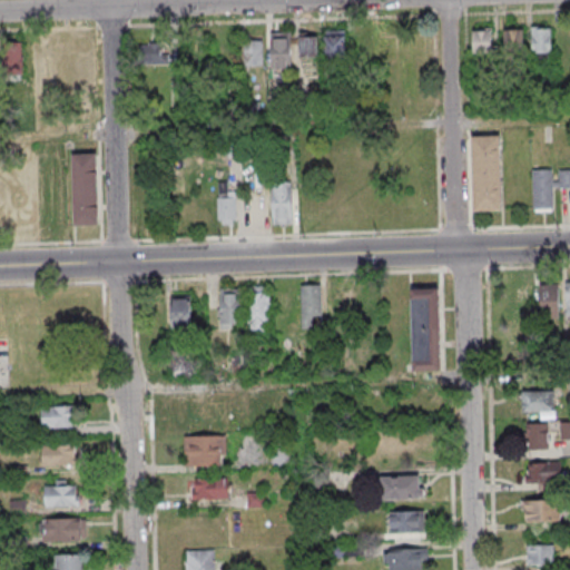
[(552,60),(552,27),(532,27),(532,60),(552,60)]
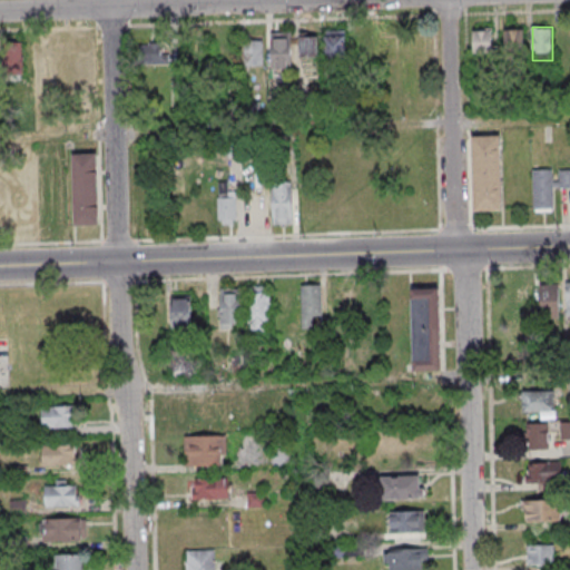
[(524,29),(505,29),(505,49),(524,49),(524,29)]
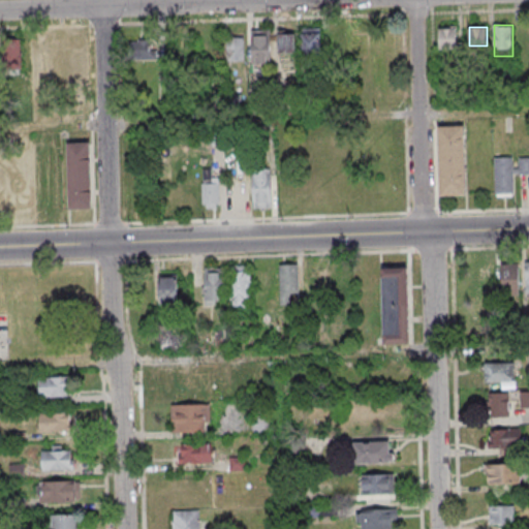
[(301,28),(301,54),(321,54),(321,28),(301,28)]
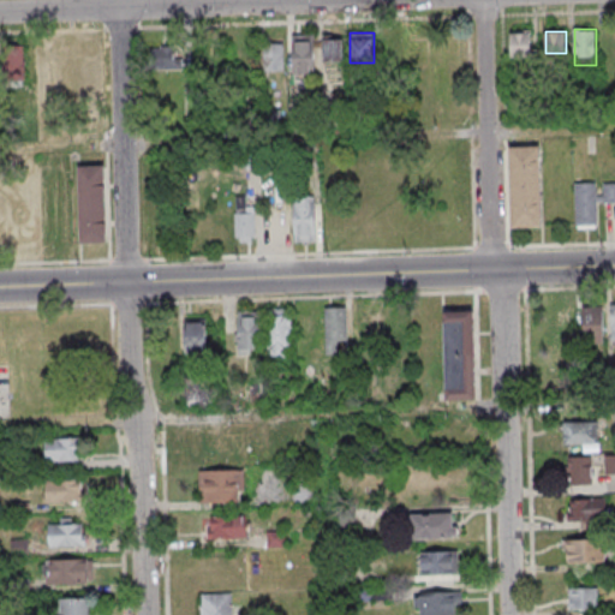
[(511,33),(511,57),(532,57),(532,33),(511,33)]
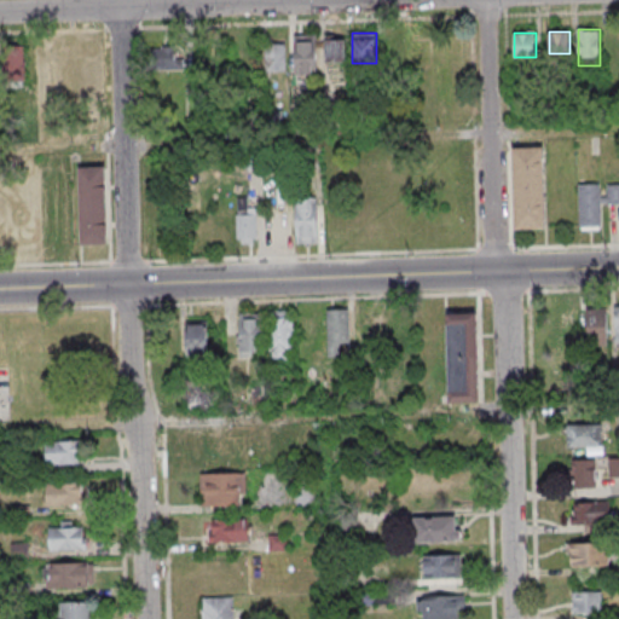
[(316,35),(317,74),(296,75),(295,36),(316,35)]
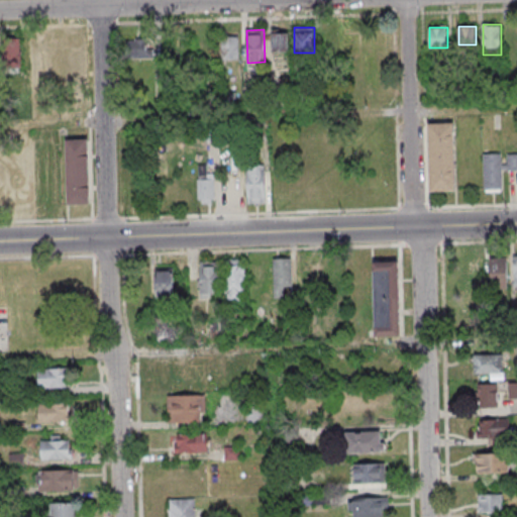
[(271,53),(288,53),(288,31),(271,31),(271,53)]
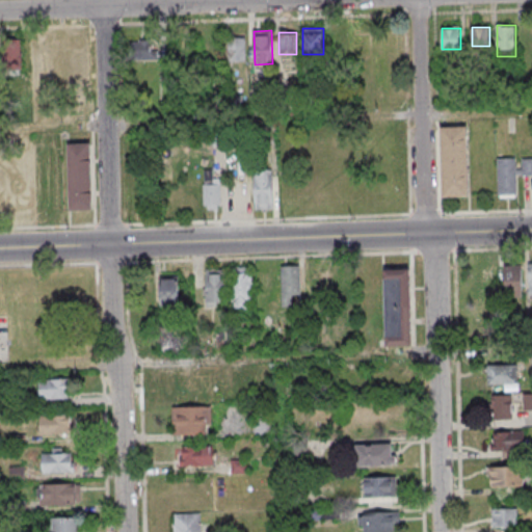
[(228,37),(228,61),(245,61),(245,37),(228,37)]
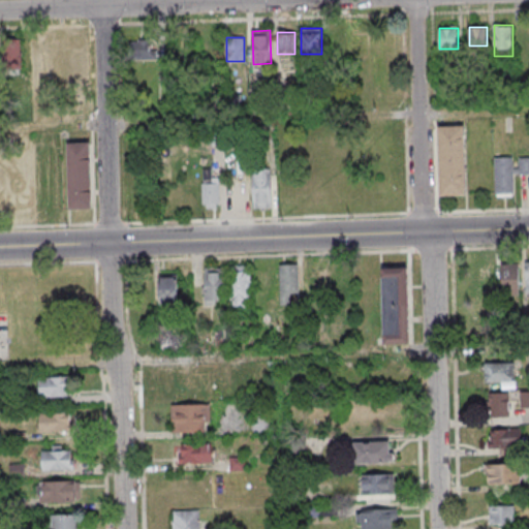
[(153,39),(131,39),(131,60),(153,60),(153,39)]
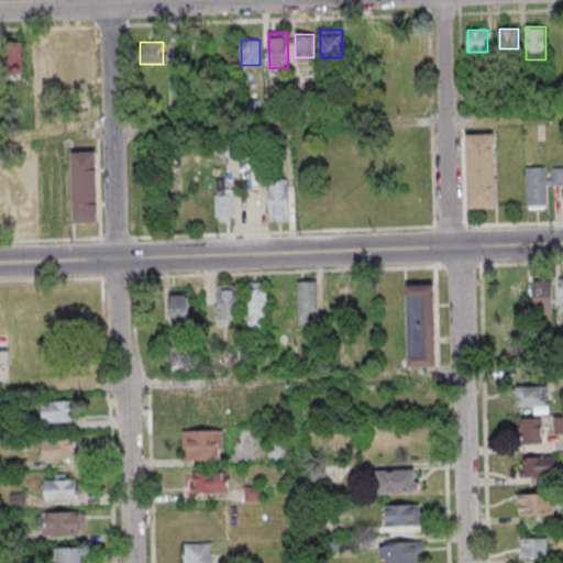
[(6,44),(6,72),(23,72),(23,44),(6,44)]
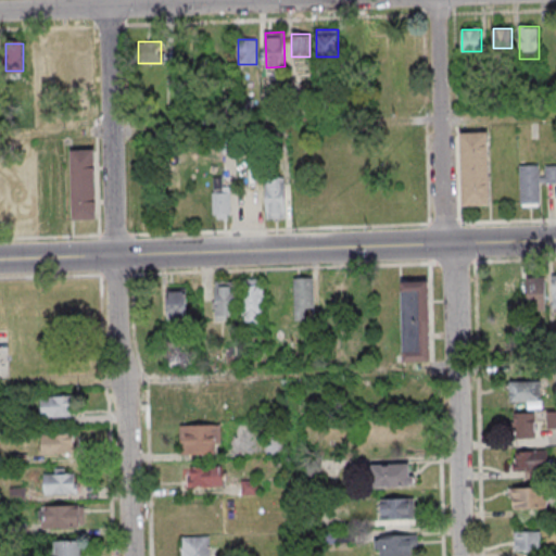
[(460,133),(488,131),(490,204),(463,205),(460,133)]
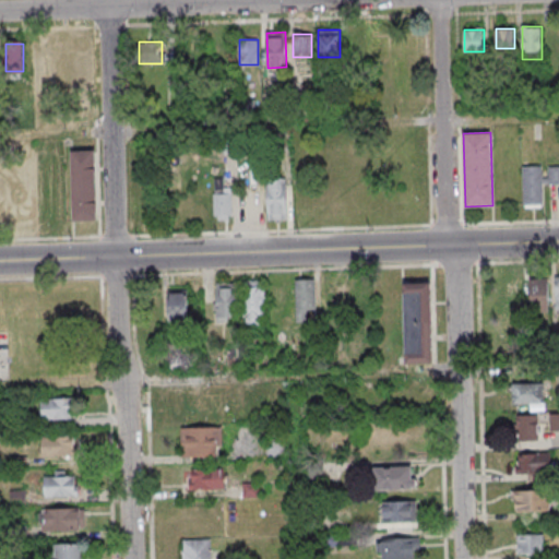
[(72,150),(96,149),(98,219),(74,221),(72,150)]
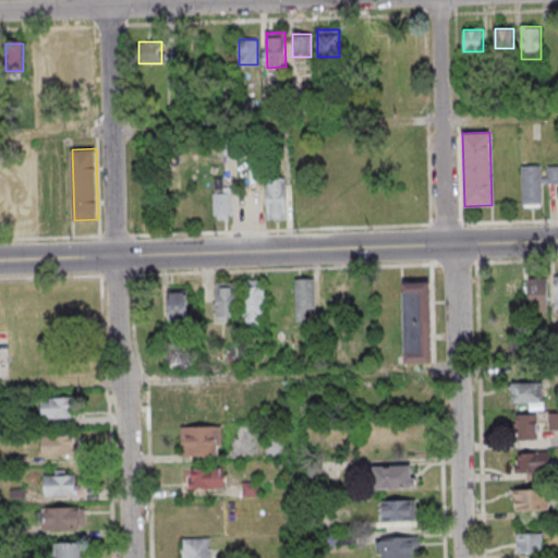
[(542,166),(543,204),(523,205),(522,167),(542,166)]
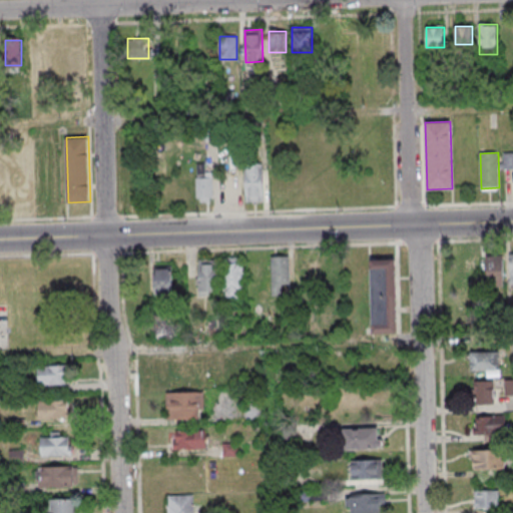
[(264,173),(264,202),(245,202),(245,170),(247,170),(247,162),(260,162),(260,173),(264,173)]
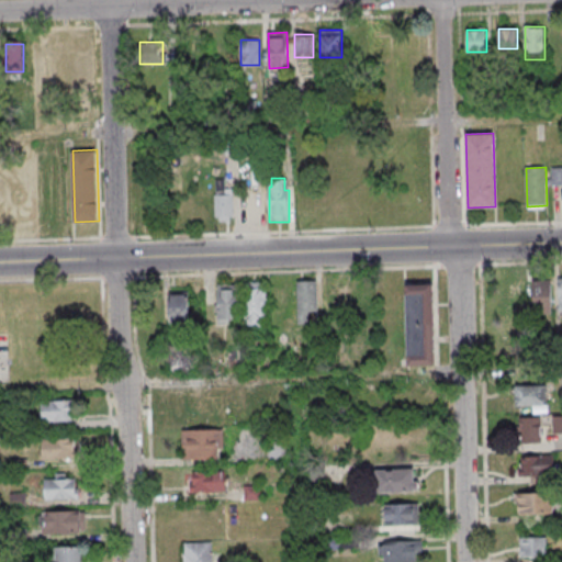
[(215,181),(215,222),(233,222),(233,189),(224,189),(224,181),(215,181)]
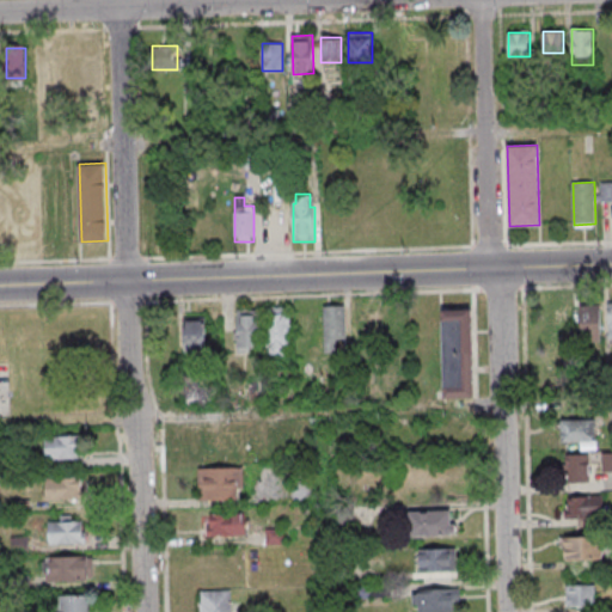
[(344,305),(324,305),(324,353),(335,353),(335,340),(344,340),(344,305)]
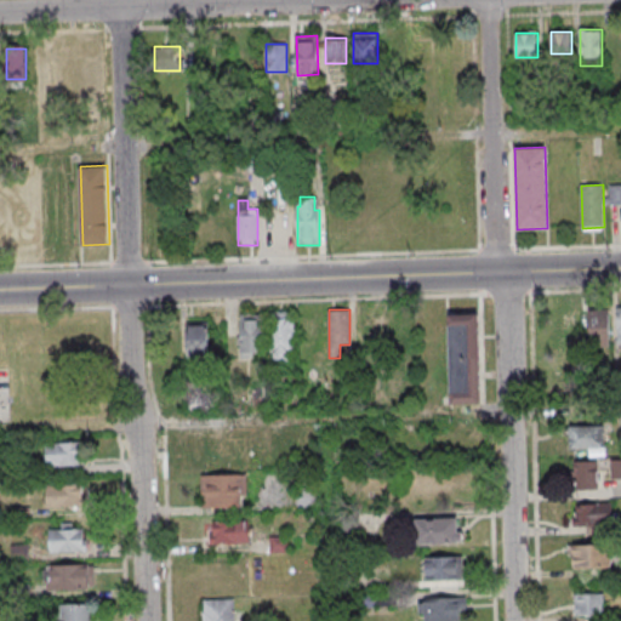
[(588,345),(609,345),(610,311),(590,311),(588,345)]
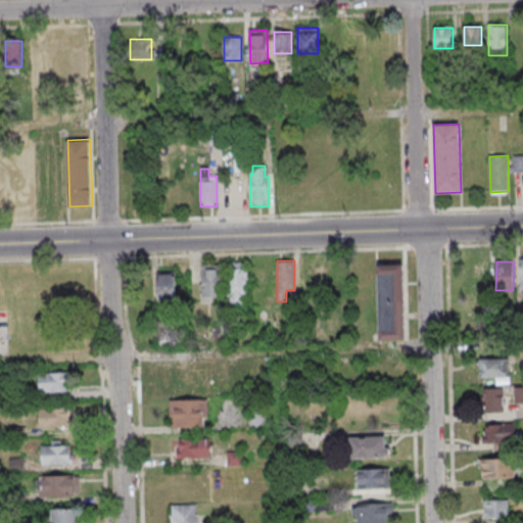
[(247,304),(247,263),(229,263),(229,304),(247,304)]
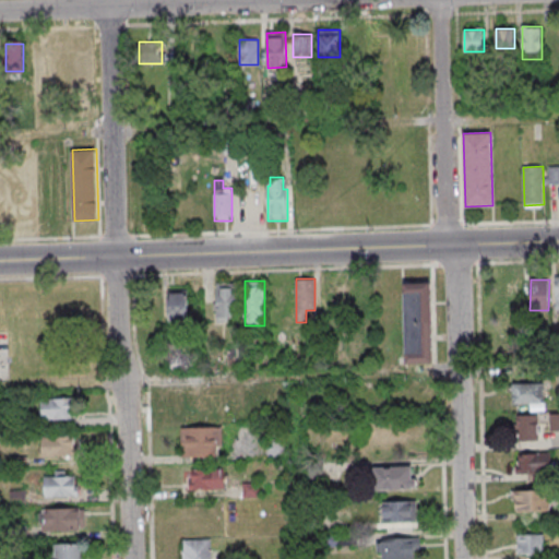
[(430,281),(401,281),(402,365),(431,365),(430,281)]
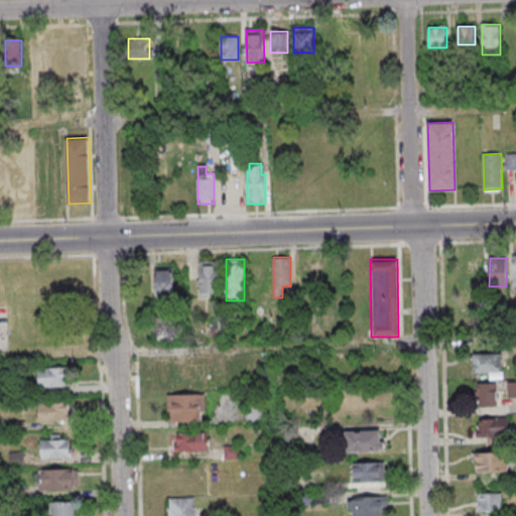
[(218,260),(199,260),(199,297),(218,297),(218,260)]
